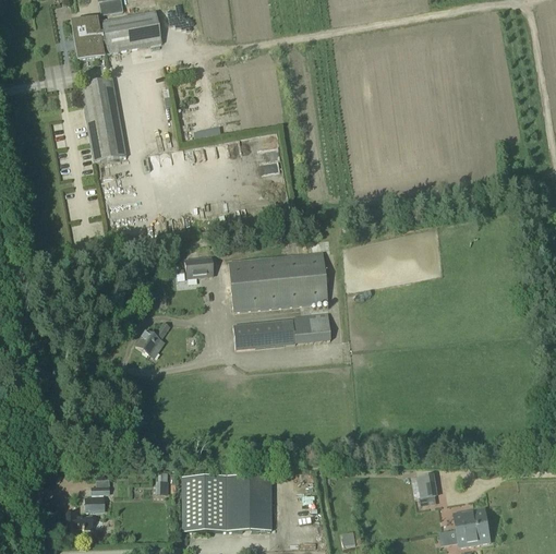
[(99,3),(101,15),(124,11),(122,0),(117,0),(99,3)]
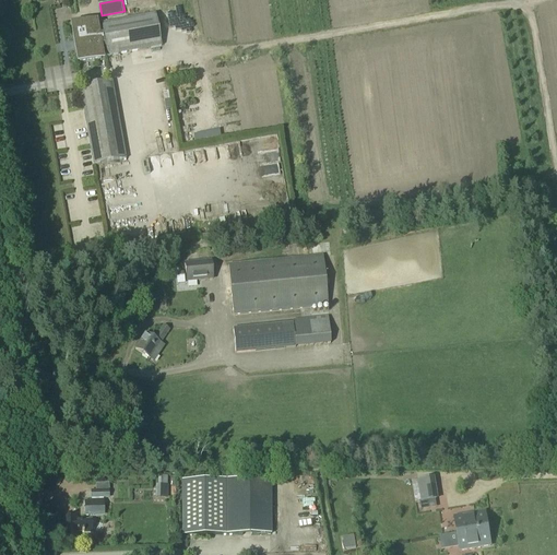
[(75,24),(81,57),(102,54),(101,43),(106,42),(108,52),(163,43),(156,10),(103,20),(106,36),(99,37),(96,21),(75,24)]
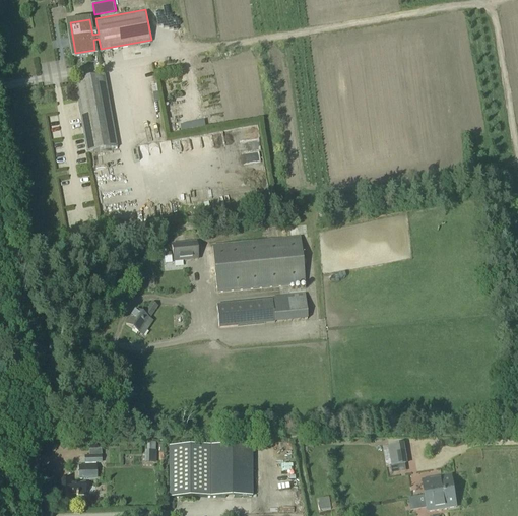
[(74,74),(84,146),(114,142),(105,70),(74,74)]
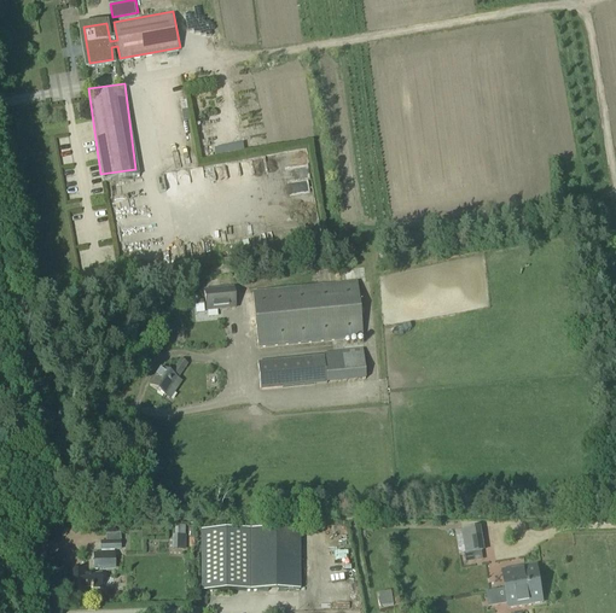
[(116,228),(144,225),(143,215),(114,220),(116,228)]
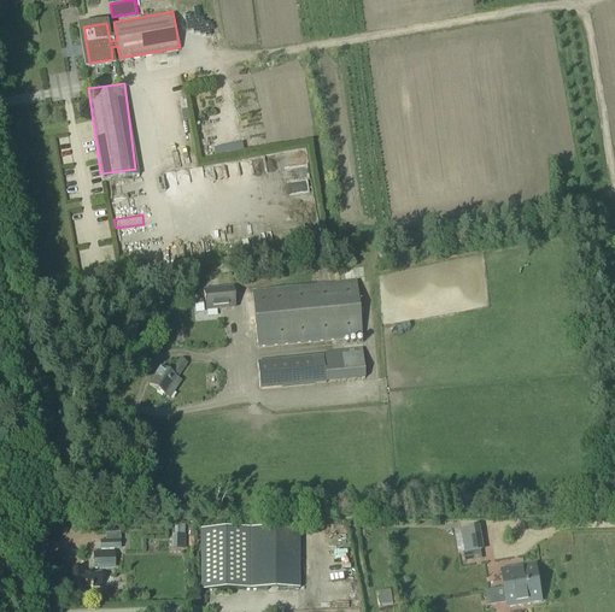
[(124,241),(122,258),(145,262),(147,246),(124,241)]
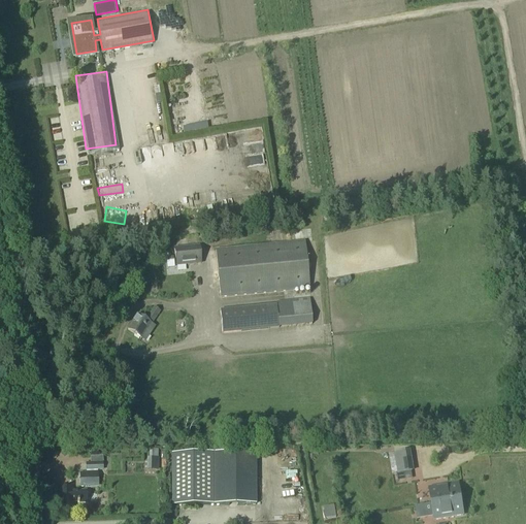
[(305,236),(217,241),(219,290),(292,286),(292,279),(307,277),(305,236)]
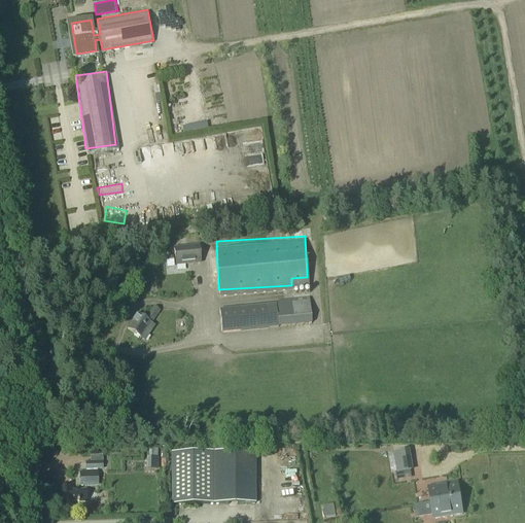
[(176,245),(178,262),(203,259),(201,243),(176,245)]
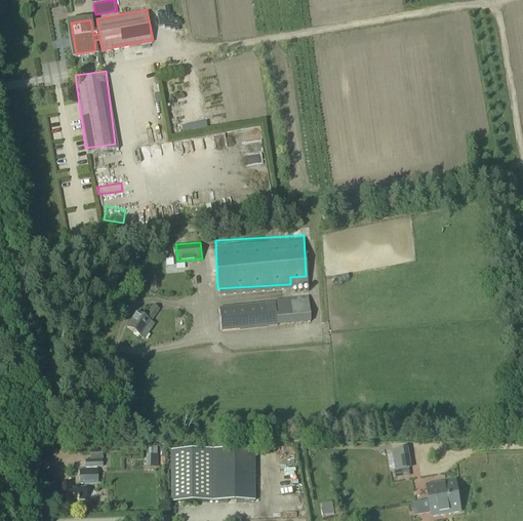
[(277,299),(279,321),(312,318),(310,296),(277,299)]
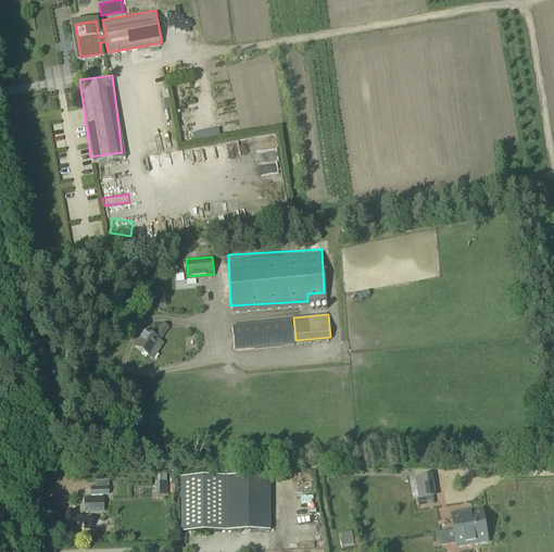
[(282,318),(236,324),(234,324),(236,347),(286,341),(282,318)]
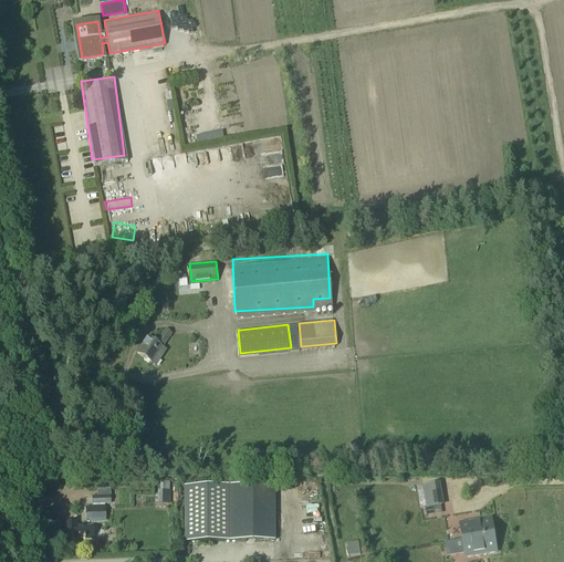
[(138,350),(154,360),(157,354),(160,357),(168,346),(164,344),(173,330),(167,326),(158,340),(149,334),(138,350)]
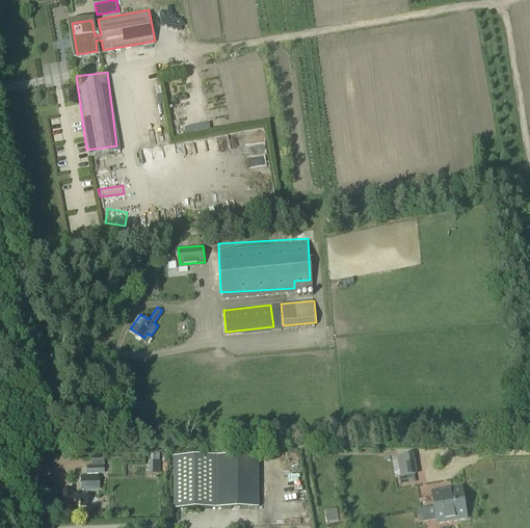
[(399,453),(402,474),(416,472),(413,451),(399,453)]
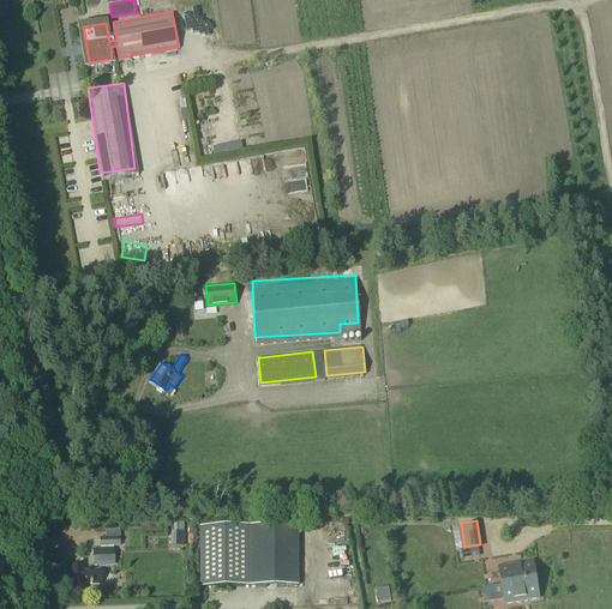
[(250,523),(202,523),(202,583),(250,583),(250,523)]
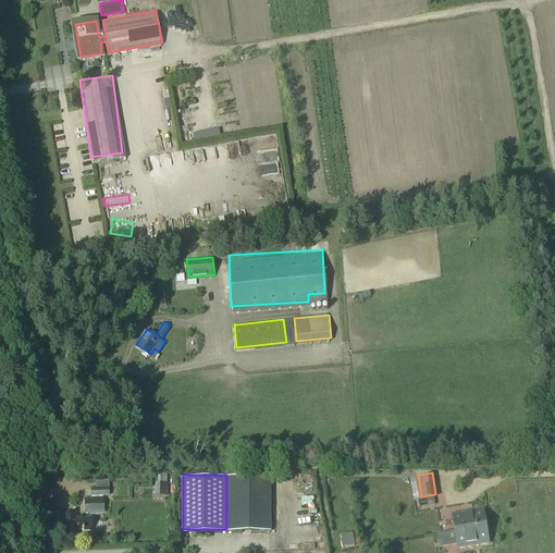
[(226,475),(226,529),(270,529),(270,475),(226,475)]
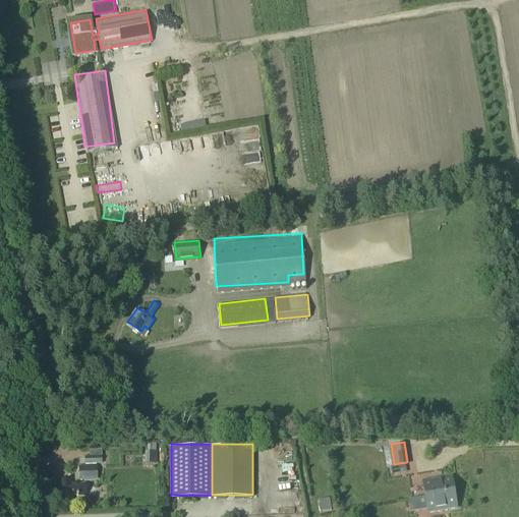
[(80,464),(81,476),(87,476),(87,475),(99,474),(98,463),(80,464)]
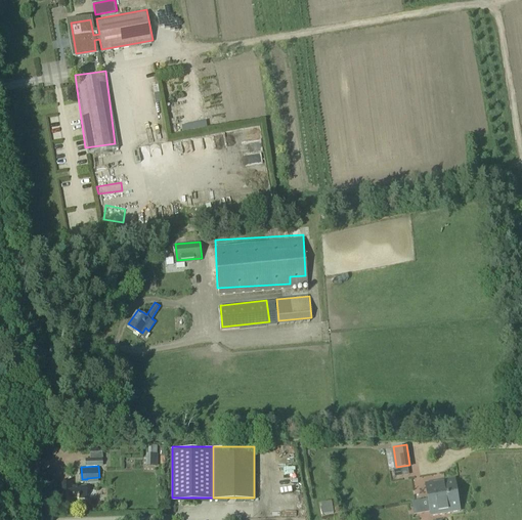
[(280,480),(295,479),(295,475),(291,475),(290,470),(280,470),(280,480)]
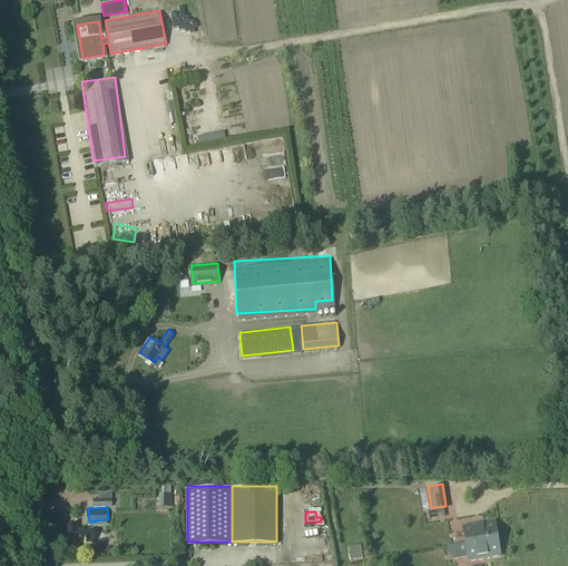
[(468,540),(499,536),(497,518),(464,524),(468,540)]
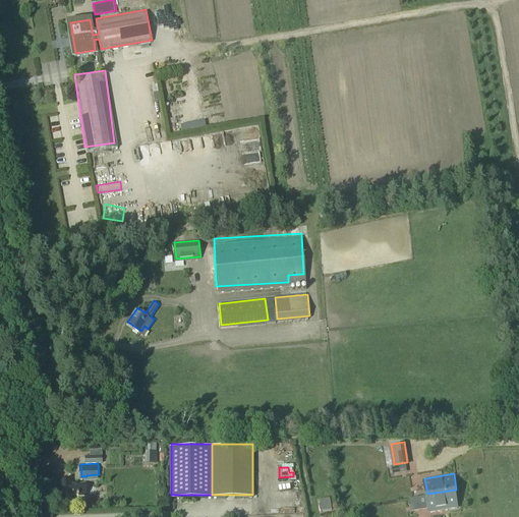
[(59,479),(60,500),(73,499),(72,492),(78,492),(78,493),(88,493),(87,480),(72,481),(72,479),(59,479)]
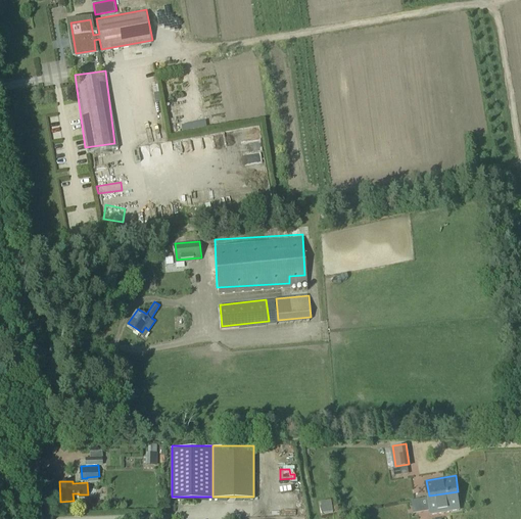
[(461,507),(458,491),(429,496),(421,498),(423,506),(430,505),(431,512),(461,507)]
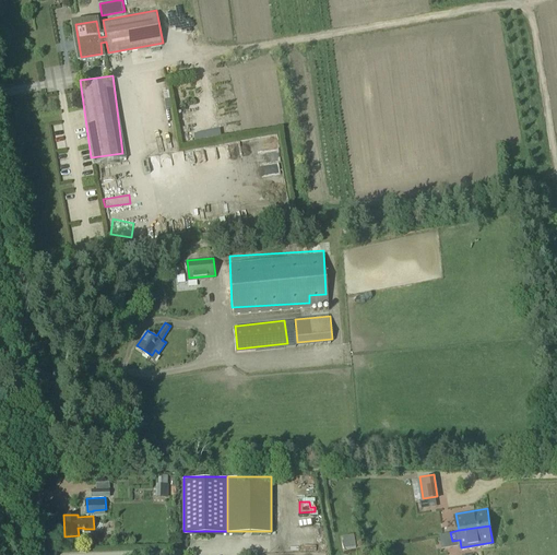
[(342,531),(344,542),(354,541),(353,530),(342,531)]
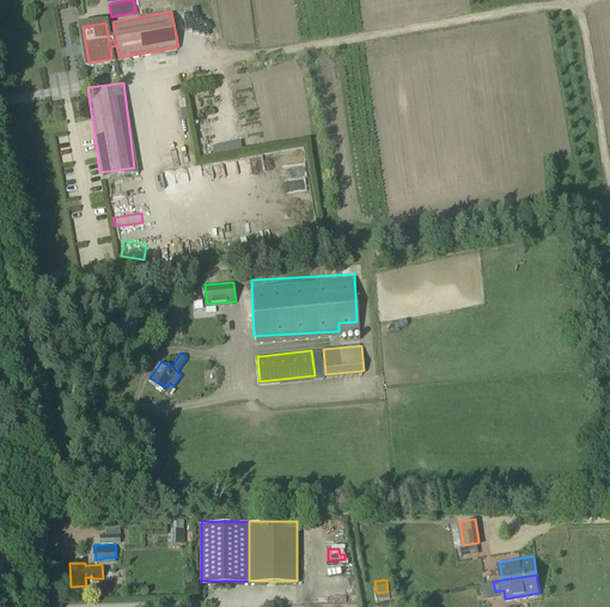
[(349,581),(330,581),(330,596),(345,595),(345,588),(349,588),(349,581)]
